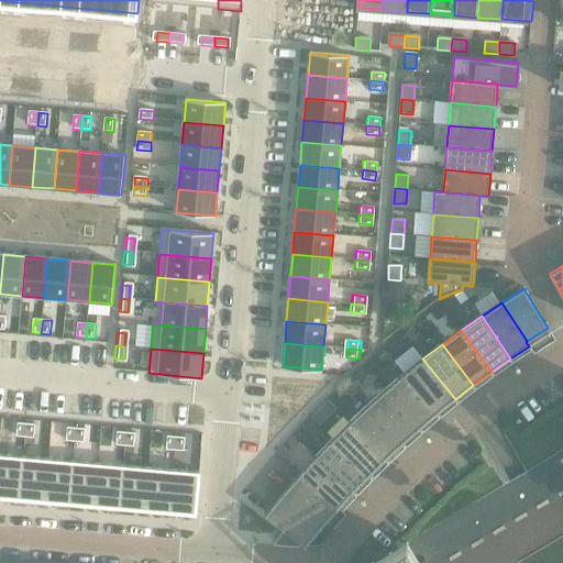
[(404,373),(437,414),(455,399),(422,359),(404,373)]
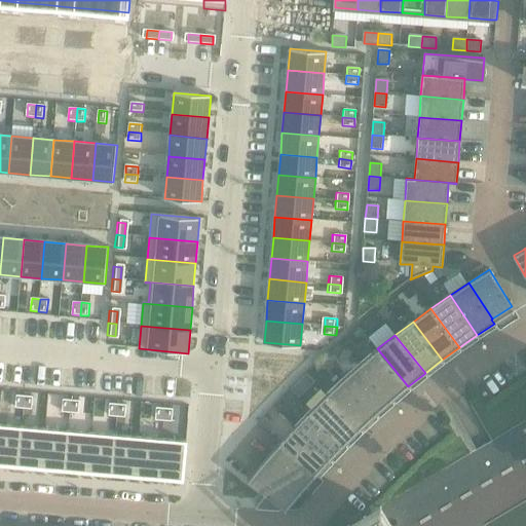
[(377,348),(360,364),(392,401),(408,386),(377,348)]
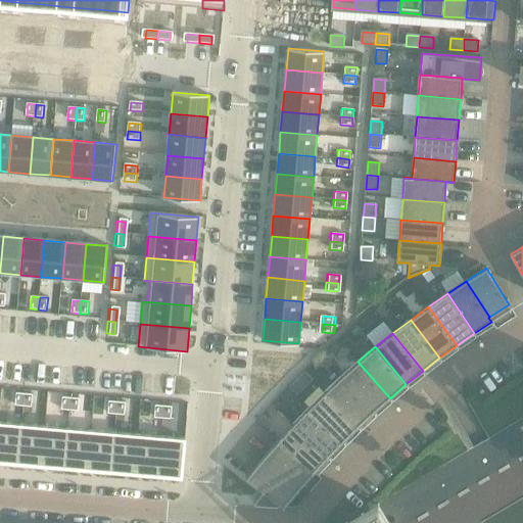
[(358,362),(341,377),(374,412),(390,398),(358,362)]
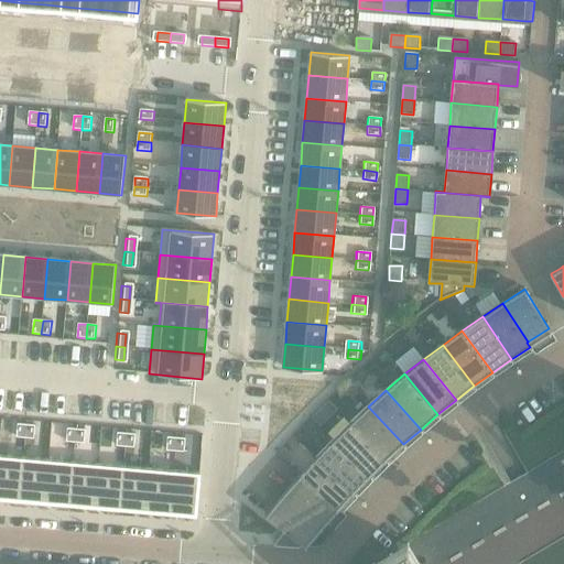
[(328,399),(316,418),(326,424),(338,405),(328,399)]
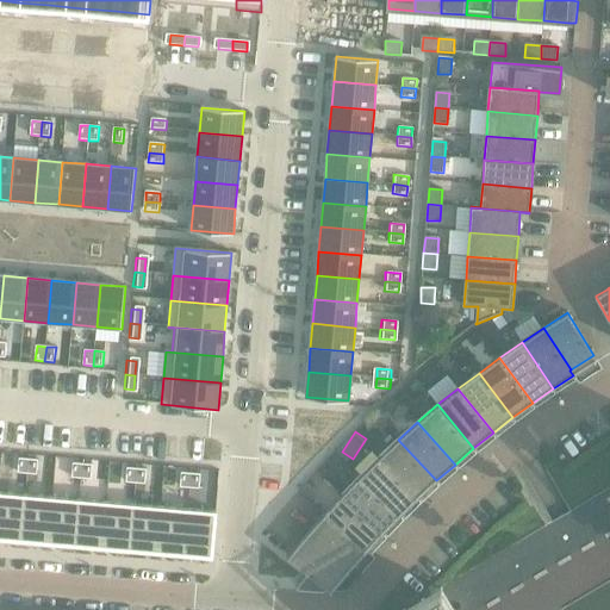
[(398,440),(379,458),(418,498),(436,480),(398,440)]
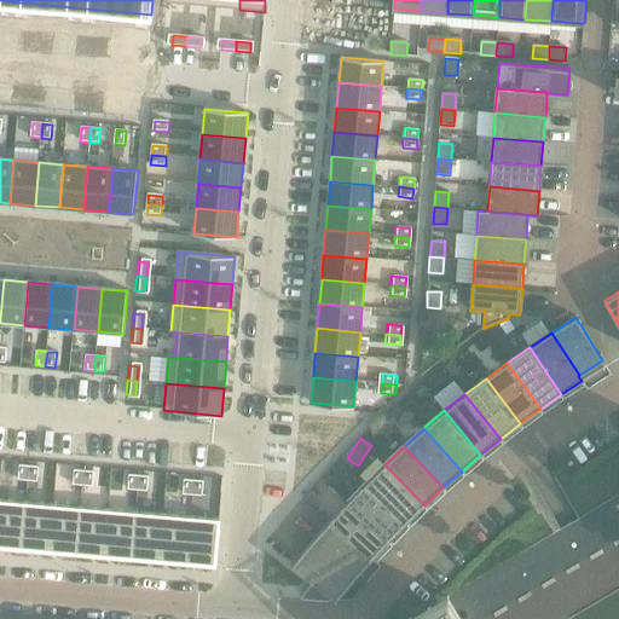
[(366,482),(406,522),(424,505),(385,464),(366,482)]
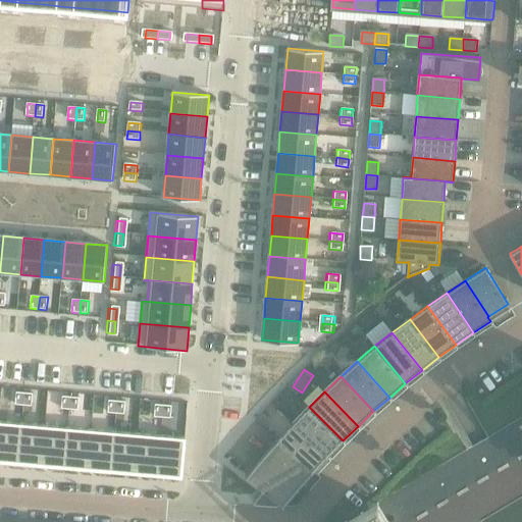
[(16,393),(15,405),(23,406),(24,394),(16,393)]
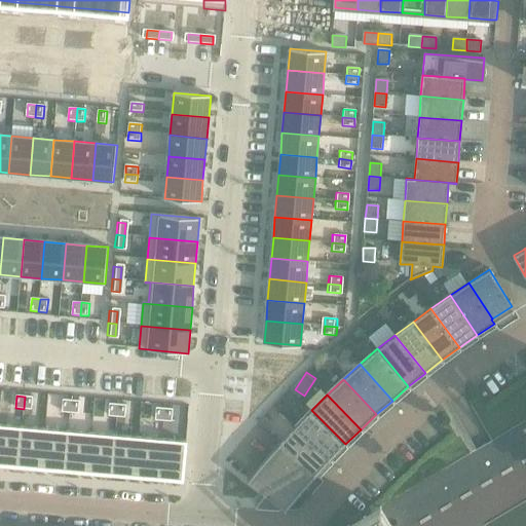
[(25,397),(24,409),(32,409),(33,397),(25,397)]
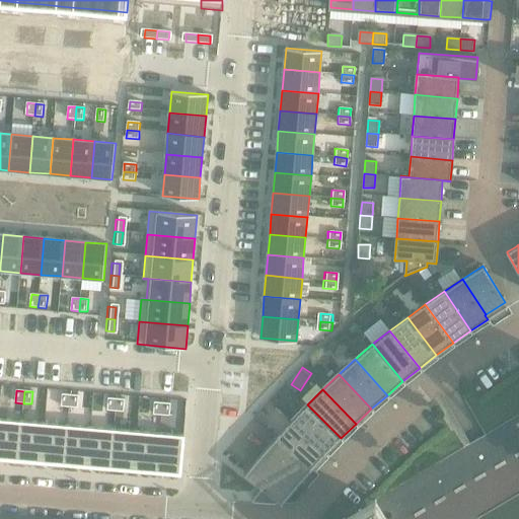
[(62,394),(61,406),(69,408),(70,395),(62,394)]
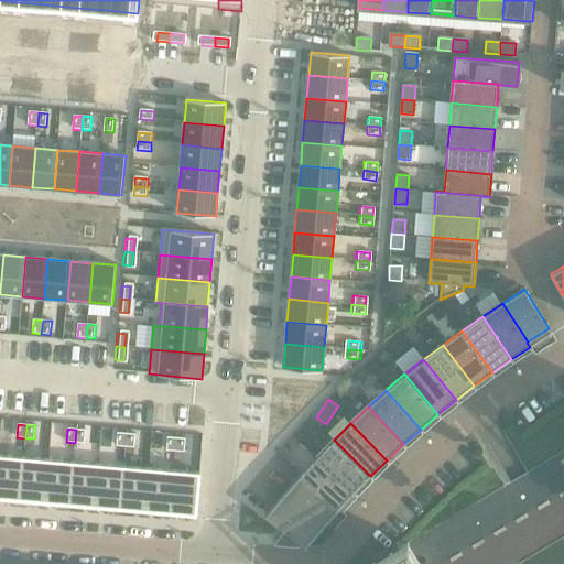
[(76,430),(75,443),(84,443),(85,430),(76,430)]
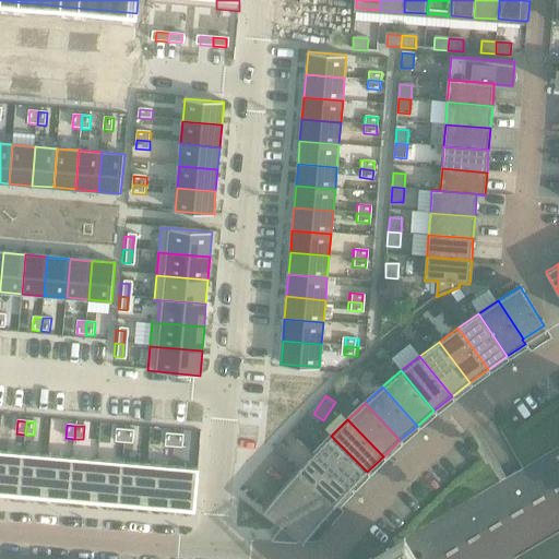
[(117,429),(116,442),(125,443),(126,429),(117,429)]
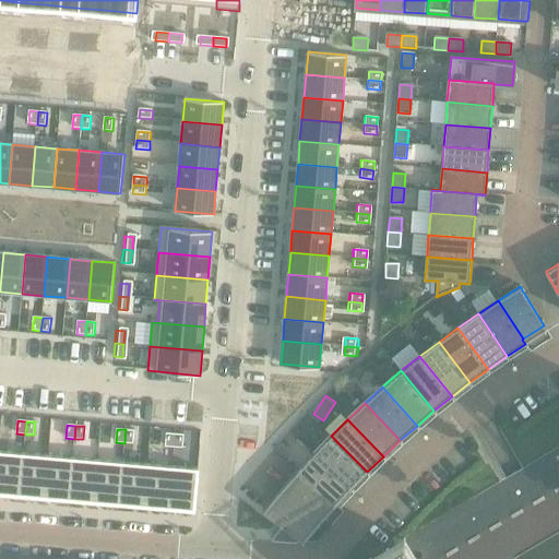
[(126,429),(125,443),(133,443),(134,430),(126,429)]
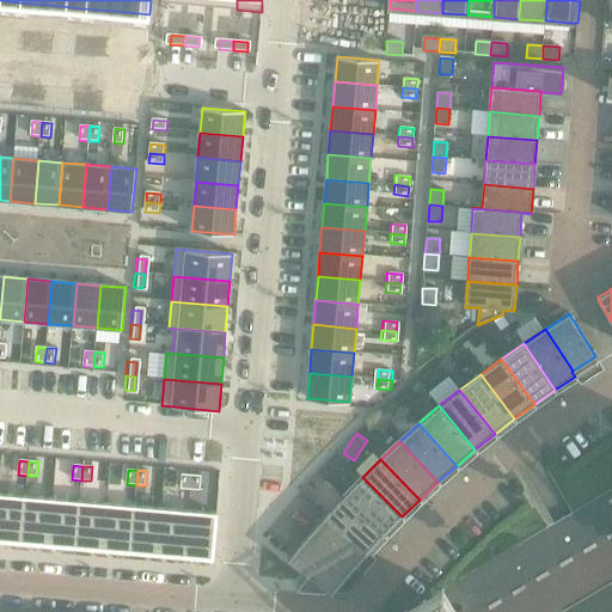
[(182,475),(181,489),(190,490),(191,475),(182,475)]
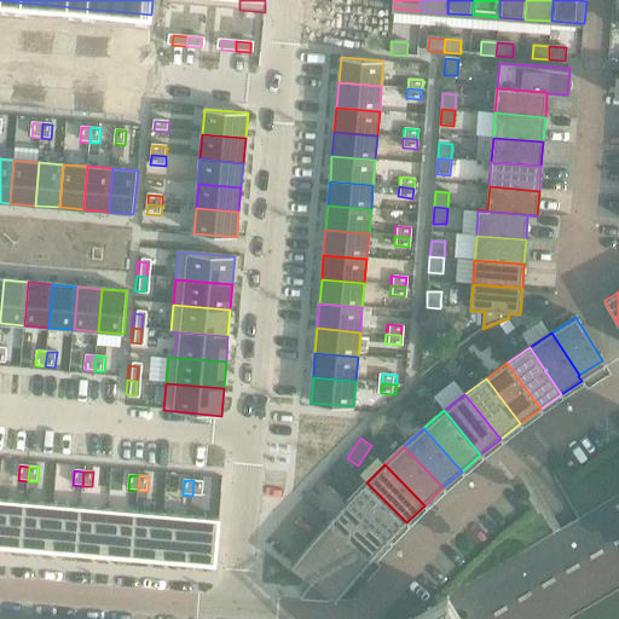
[(194,480),(192,496),(202,496),(203,481),(194,480)]
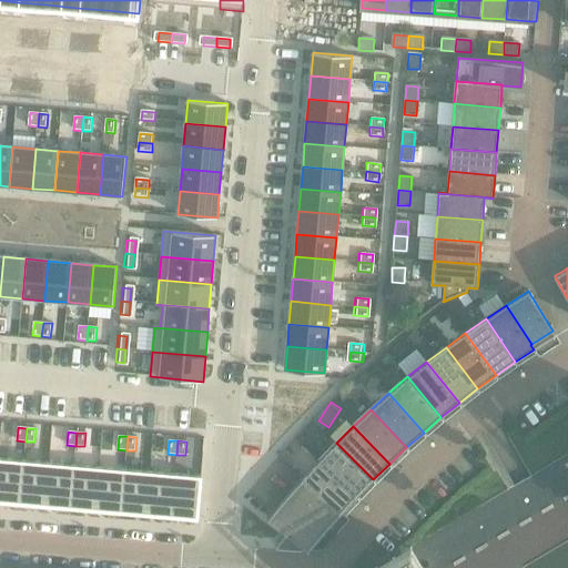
[(373,479),(336,443),(318,460),(357,496),(373,479)]
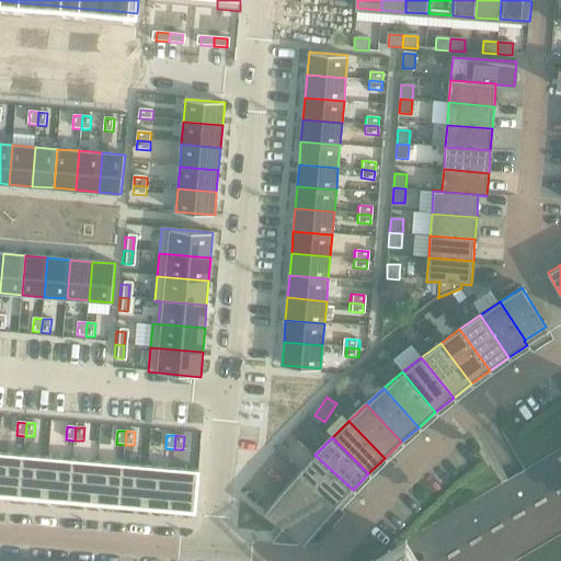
[(560,450),(516,477),(407,541),(415,554),(418,560),(515,560),(560,534),(560,450)]
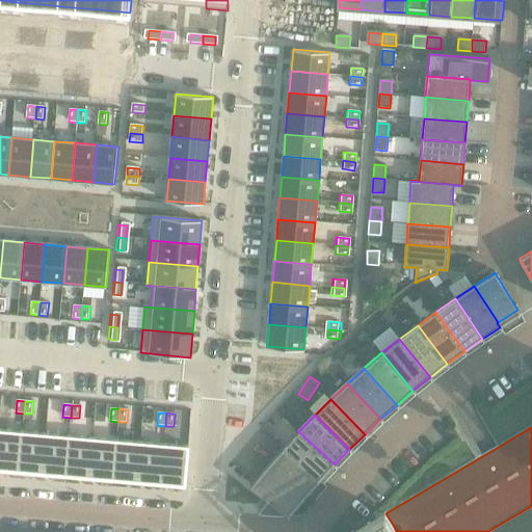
[(0,429),(0,469),(19,471),(22,432),(0,429)]
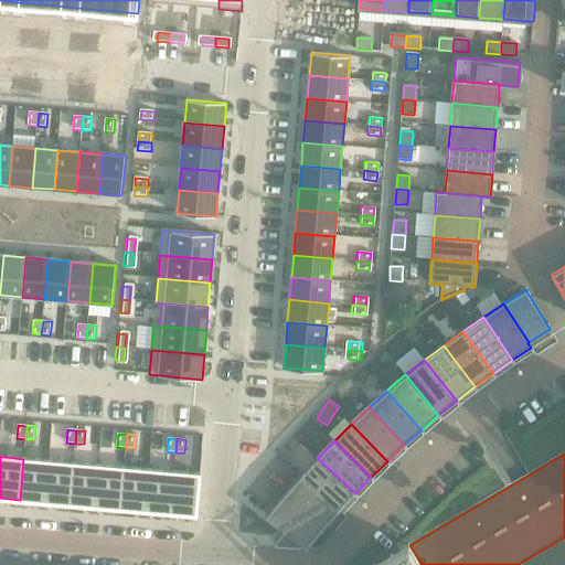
[(337,507),(336,508),(339,511),(355,493),(317,458),(300,476),(327,500),(328,499),(337,507)]
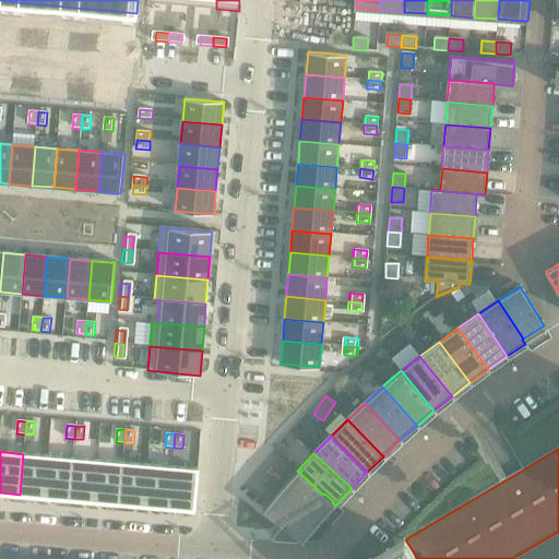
[(23,454),(20,495),(45,497),(48,456),(23,454)]
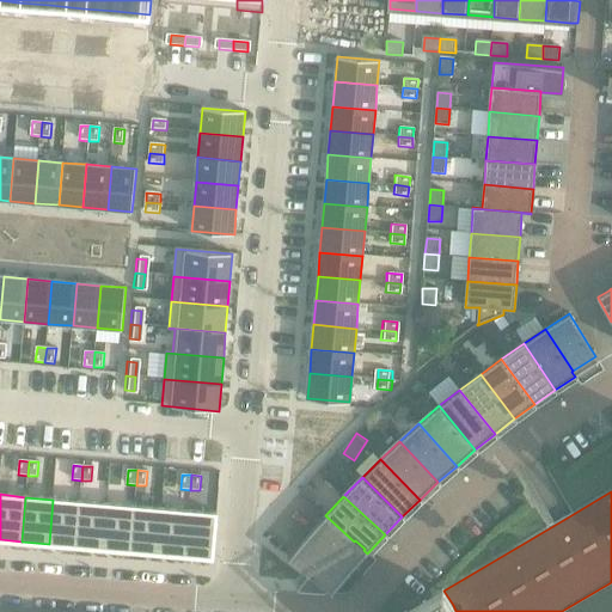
[(53,500),(49,544),(77,546),(80,501),(53,500)]
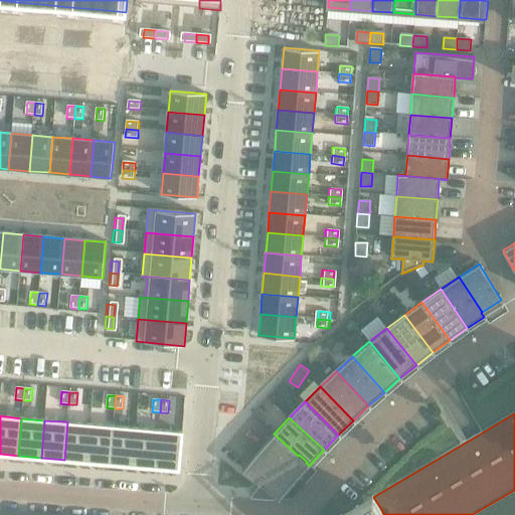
[(67,421),(64,460),(87,462),(91,423),(67,421)]
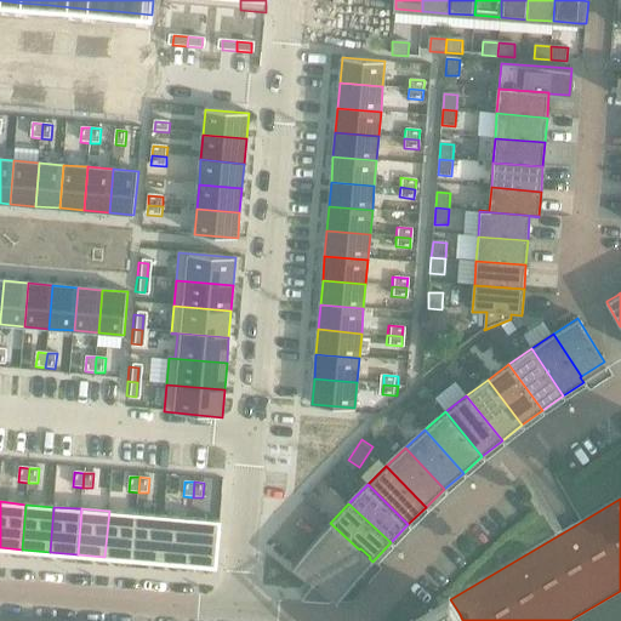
[(109,511),(104,557),(132,559),(136,513),(109,511)]
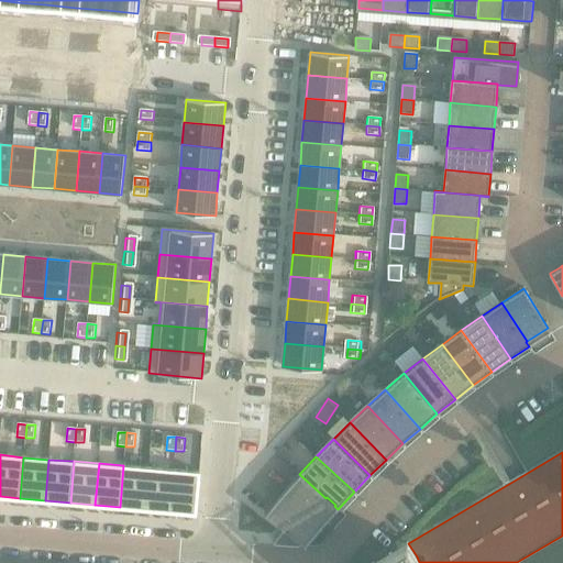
[(123,465),(120,507),(145,509),(148,467),(123,465)]
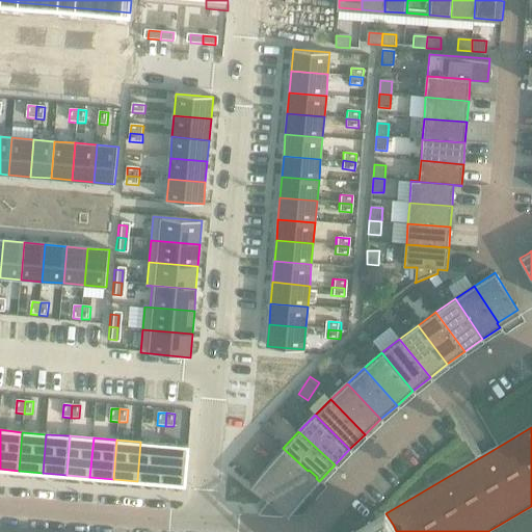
[(140,442),(137,481),(160,483),(164,444),(140,442)]
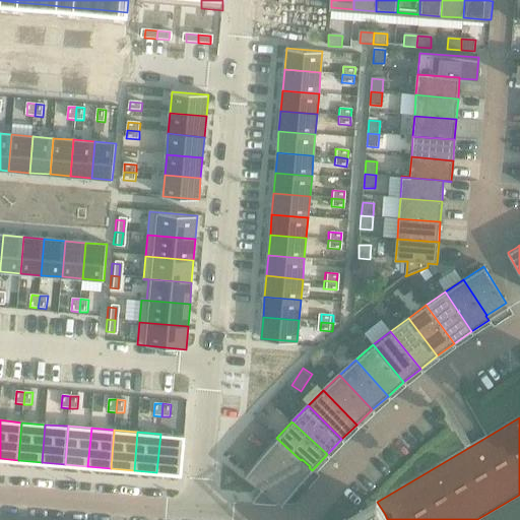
[(160,434),(156,472),(181,474),(184,436),(160,434)]
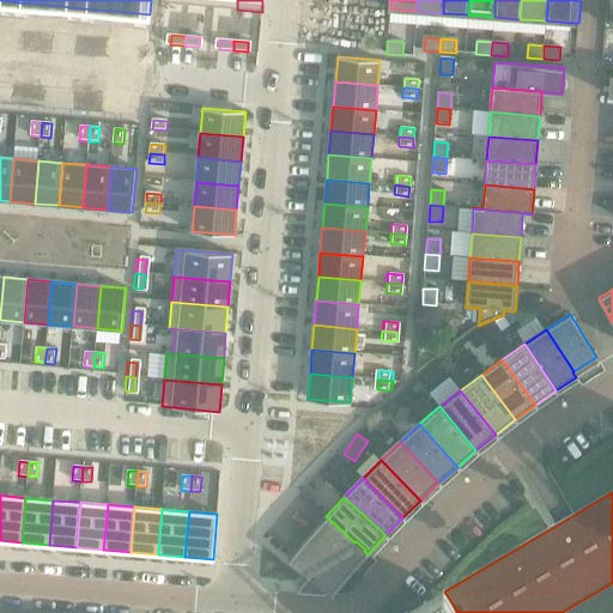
[(309,535),(308,538),(346,570),(349,571),(351,574),(368,554),(365,552),(364,551),(365,550),(356,541),(354,542),(326,516),(319,526),(309,535)]
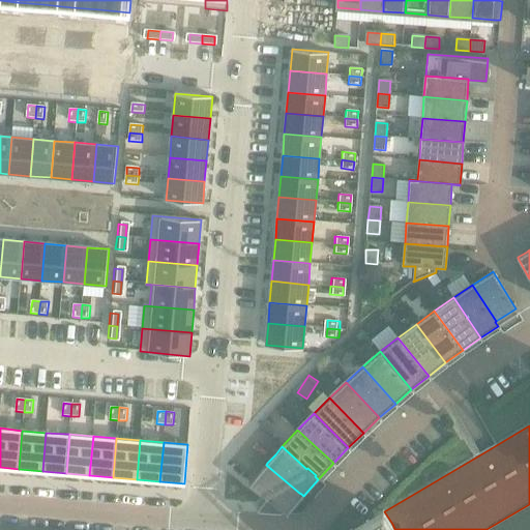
[(258,475),(251,483),(268,498),(258,512),(282,513),(284,511),(286,512),(288,514),(289,512),(302,497),(303,496),(301,494),(299,493),(266,465),(265,466),(258,475)]
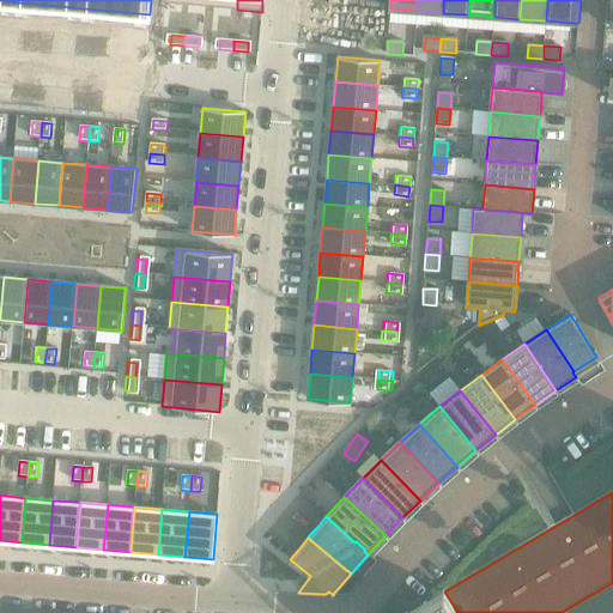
[(456,612),(454,606),(444,592),(444,590),(405,612),(456,612)]
